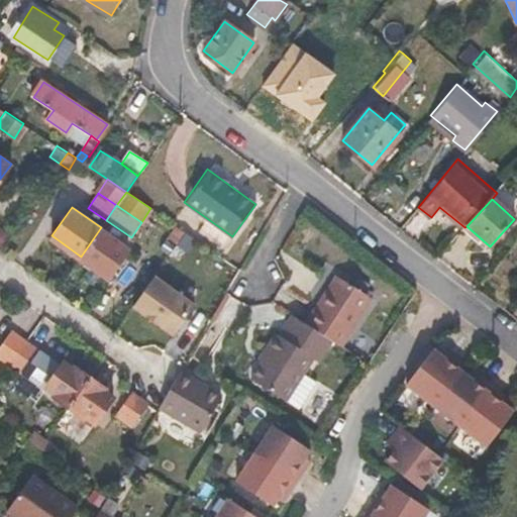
[(178,240),(185,230),(177,225),(171,235),(178,240)]
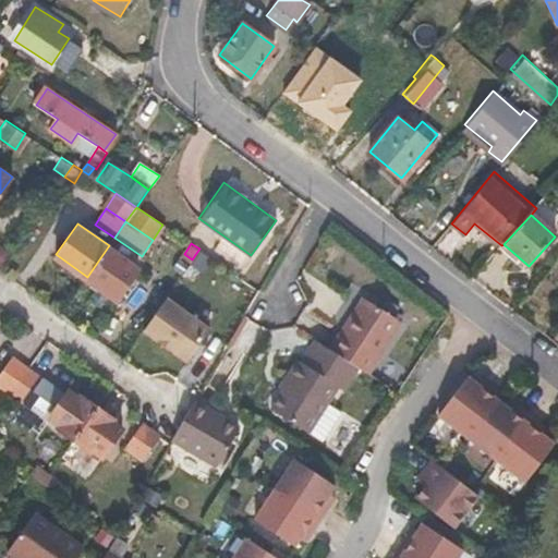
[(117,298),(140,267),(109,245),(87,277),(117,298)]
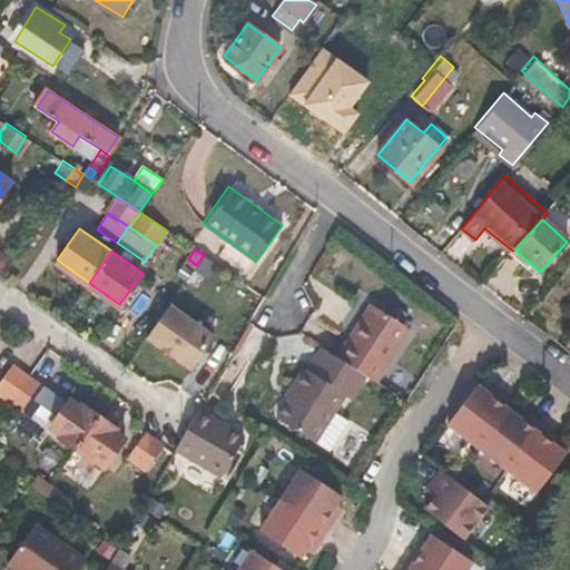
[(0,272),(9,259),(0,252),(0,272)]
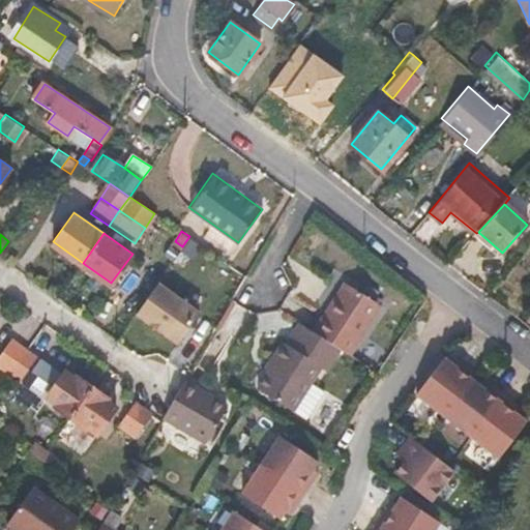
[(189,253),(198,241),(189,236),(182,246),(189,253)]
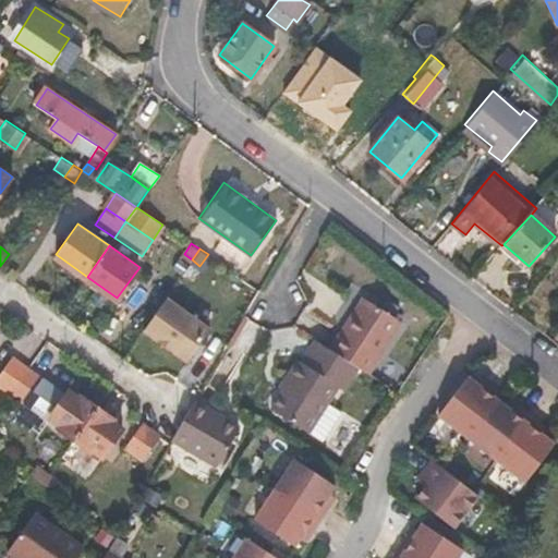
[(407,316),(377,296),(371,292),(334,349),(364,368),(371,373),(407,316)]
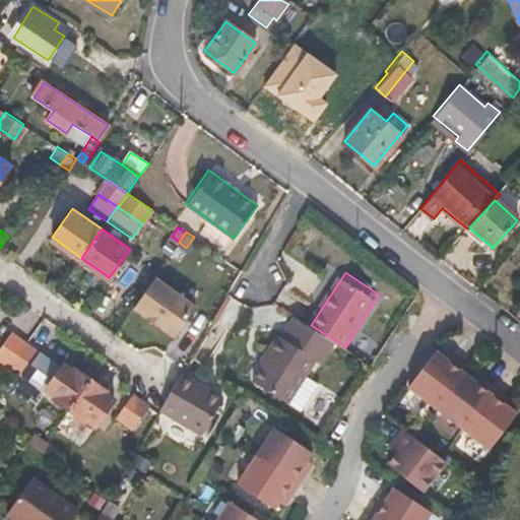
[(175,335),(195,306),(156,277),(135,307),(175,335)]
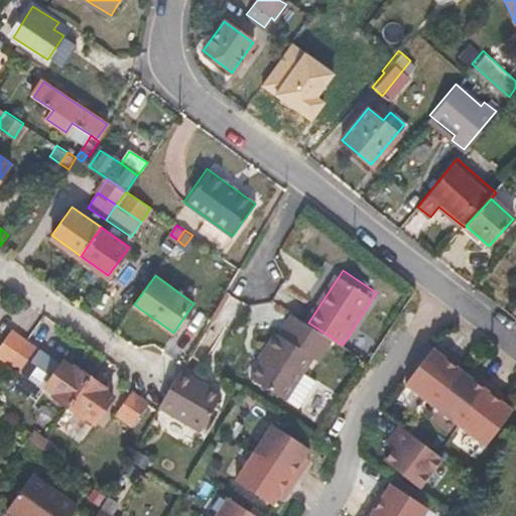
[(258,358),(261,362),(251,376),(286,400),(316,356),(324,361),(337,341),(308,323),(306,326),(291,315),(280,333),(277,330),(266,345),(258,358)]
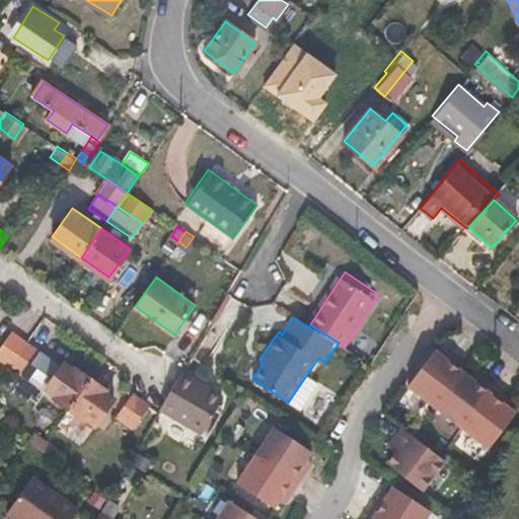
[(0,356),(12,365),(27,343),(13,332),(0,351),(0,356)]
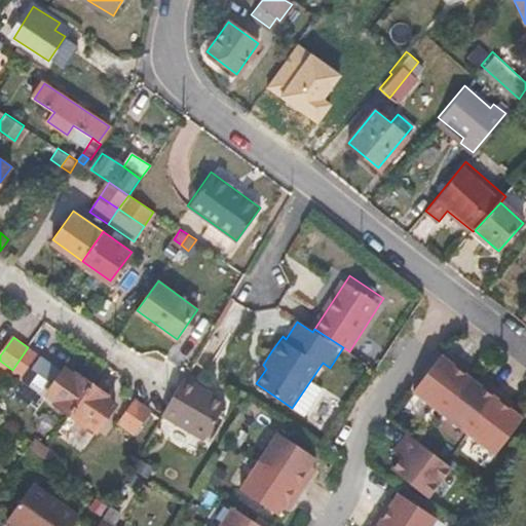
[(71,413),(92,383),(78,373),(76,375),(65,367),(62,371),(28,347),(12,370),(55,399),(53,402),(71,413)]
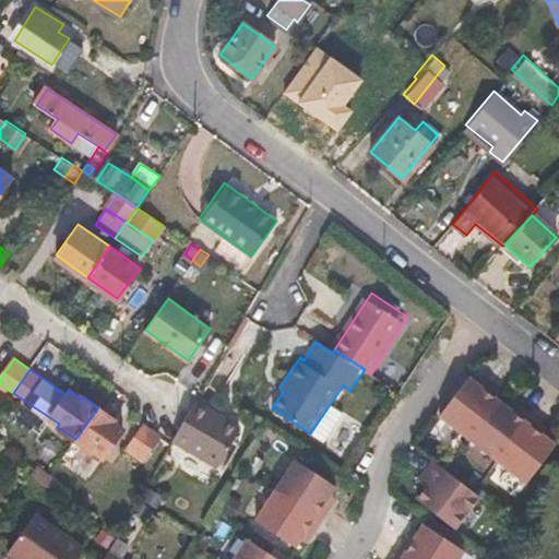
[(508,407),(499,401),(504,394),(491,384),(483,377),(478,383),(470,378),(450,404),(440,416),(470,439),(483,449),(492,435),(511,409),(515,403),(512,400),(508,407)]
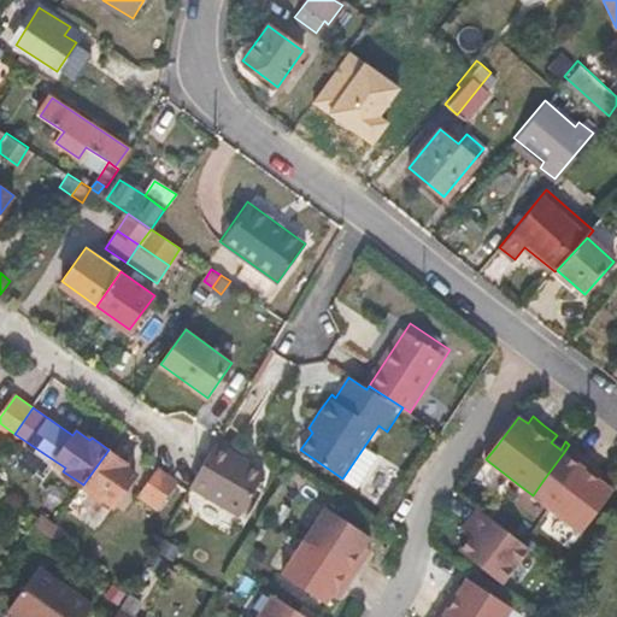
[(240,515),(264,472),(250,465),(253,458),(238,450),(219,439),(192,485),(240,515)]
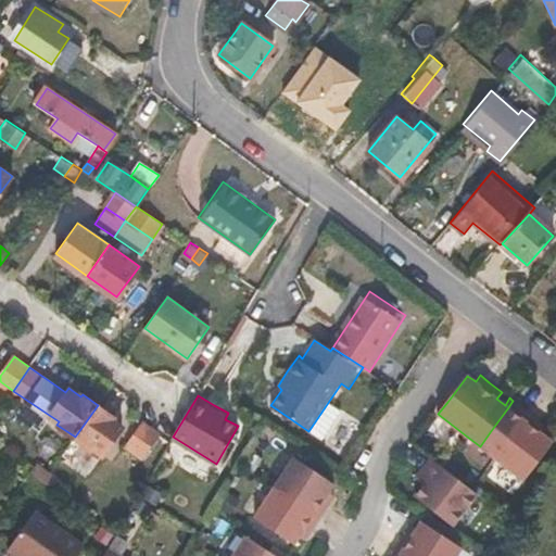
[(555,442),(546,437),(550,429),(513,401),(508,407),(490,432),(480,446),(526,481),(555,442)]
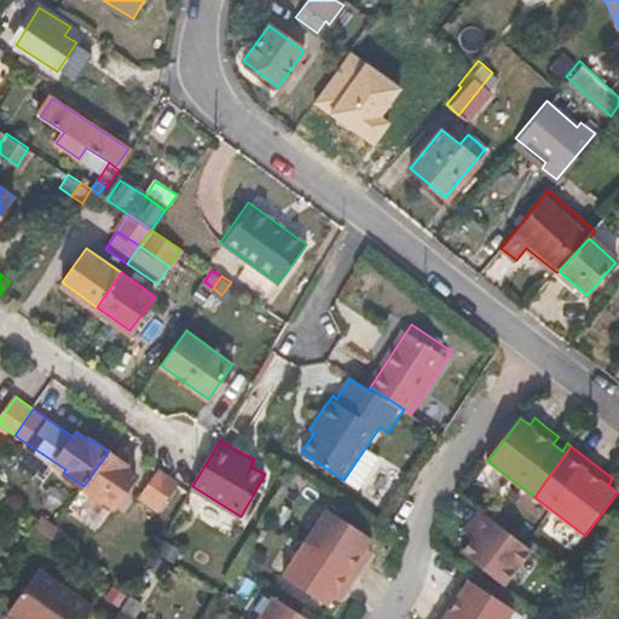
[(115,504),(136,474),(123,464),(126,462),(109,451),(84,486),(102,499),(104,496),(115,504)]
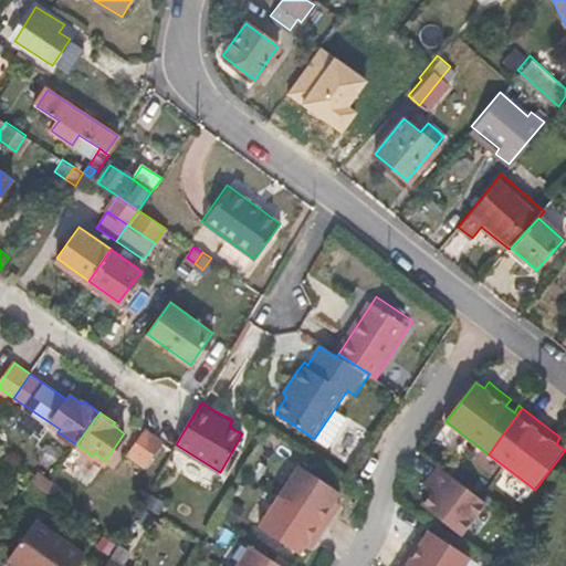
[(145,462),(161,439),(147,428),(130,452),(145,462)]
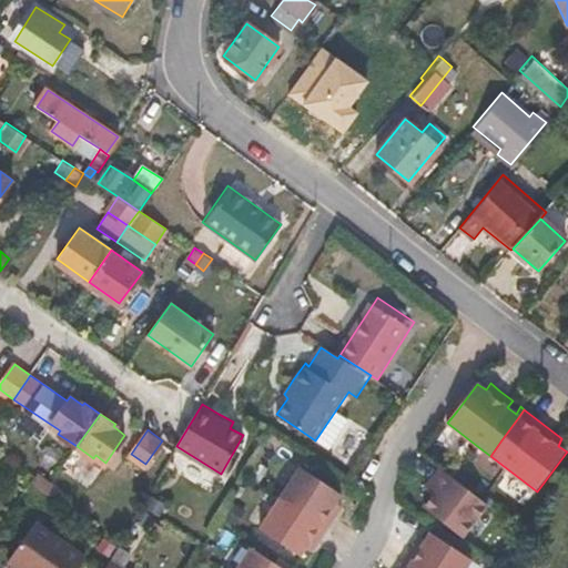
[(64,474),(88,492),(103,470),(80,453),(64,474)]
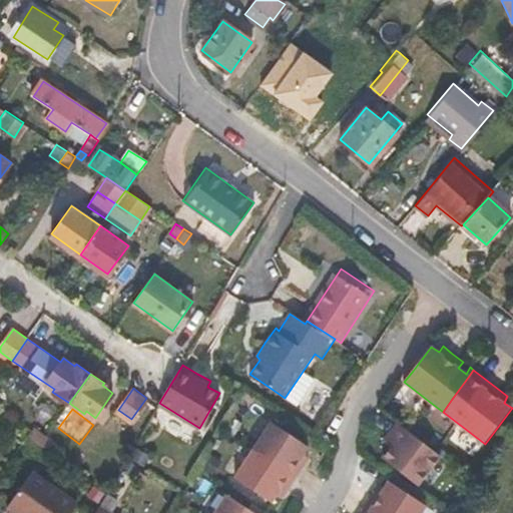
[(303,451),(308,443),(272,419),(233,476),(271,500),(277,491),(284,496),(309,456),(303,451)]
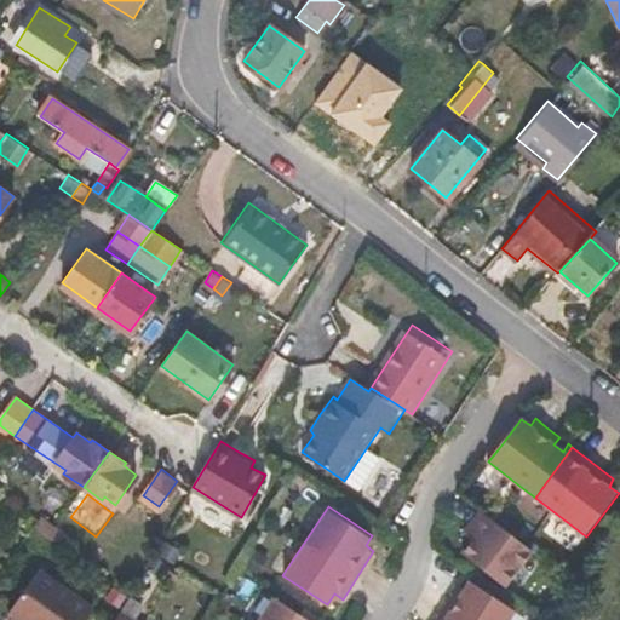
[(484,570),(510,534),(482,511),(464,534),(474,541),(463,555),(484,570)]
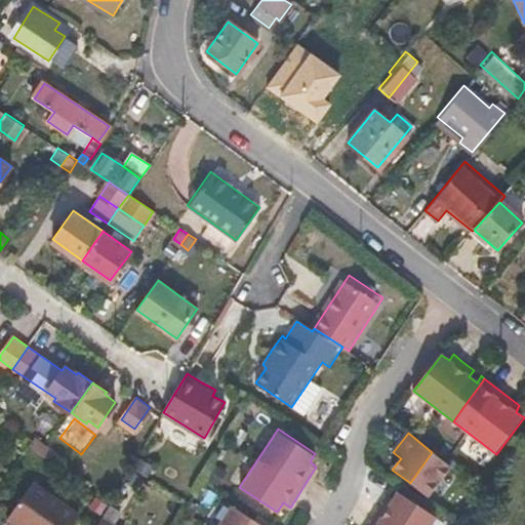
[(42,453),(48,444),(37,437),(31,445),(42,453)]
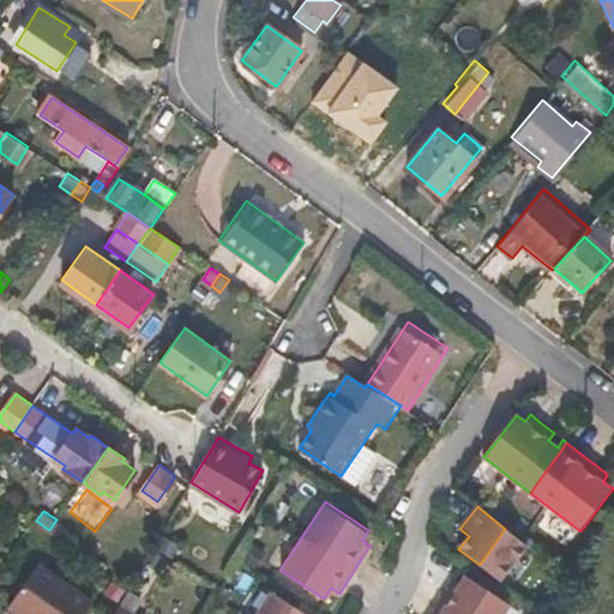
[(61,540),(68,529),(56,519),(49,530),(61,540)]
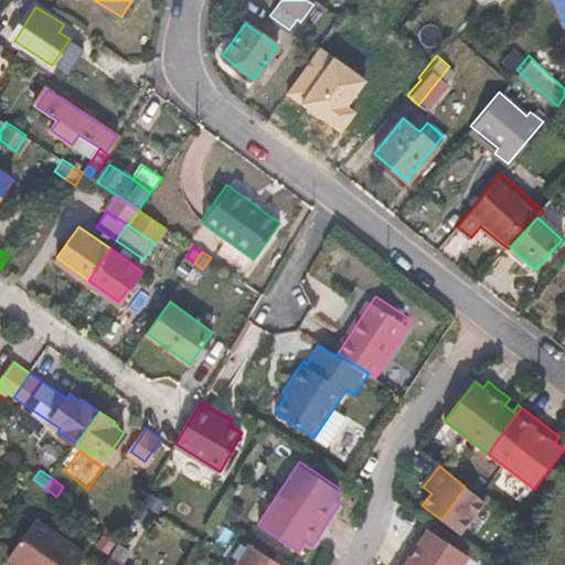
[(460,534),(484,502),(465,487),(441,520),(460,534)]
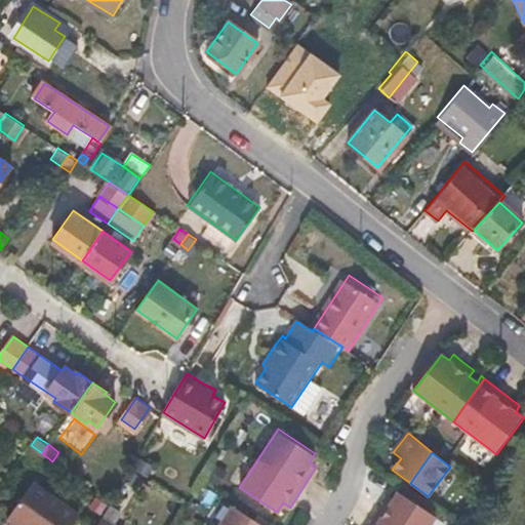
[(18,524),(71,524),(80,513),(34,481),(7,517),(18,524)]
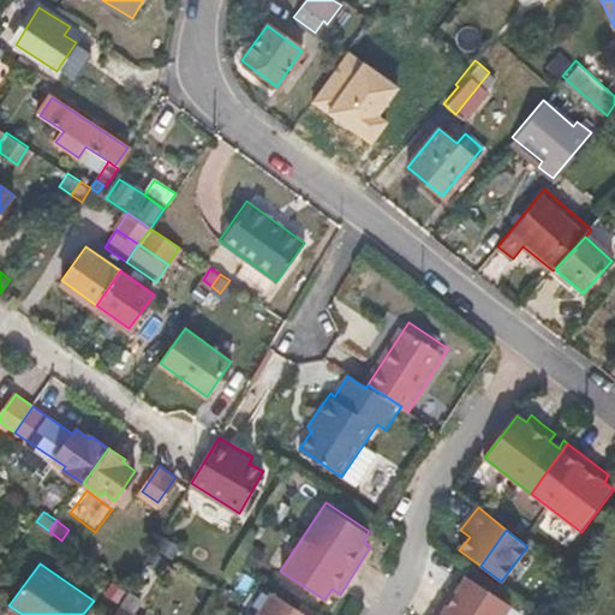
[(447,590),(429,614),(502,614),(509,605),(465,577),(455,595),(447,590)]
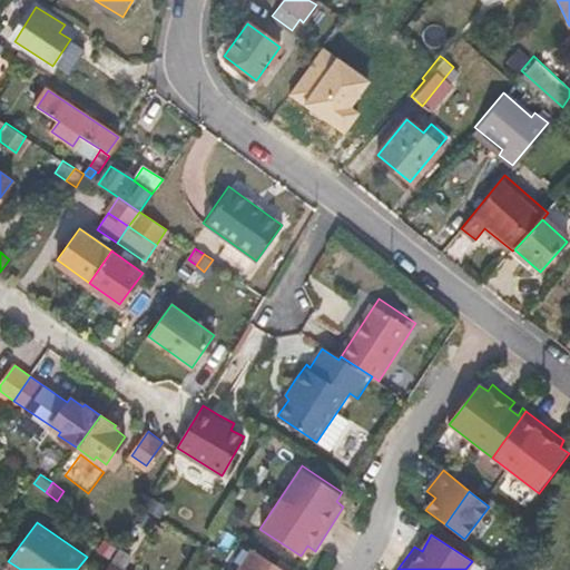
[(473,558),(438,534),(436,538),(472,561),(473,558)]
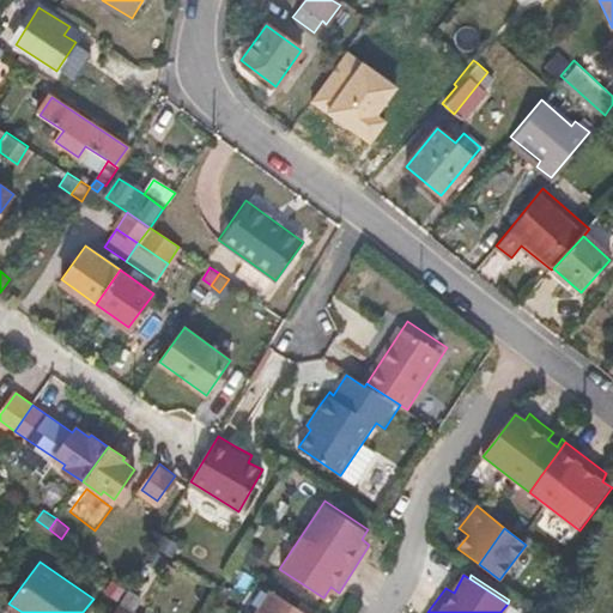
[(454,593),(460,582),(453,577),(445,588),(454,593)]
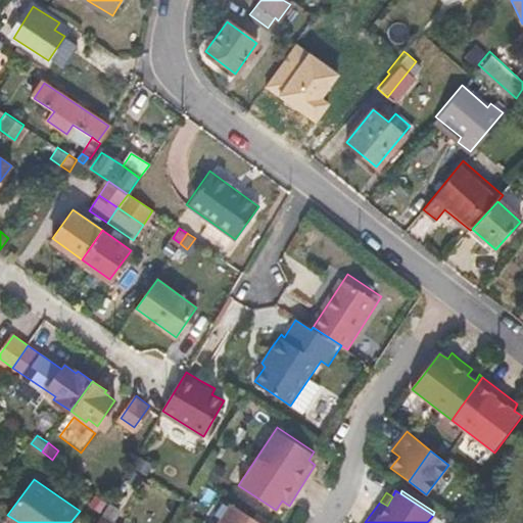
[(218,522),(262,522),(231,503),(218,522)]
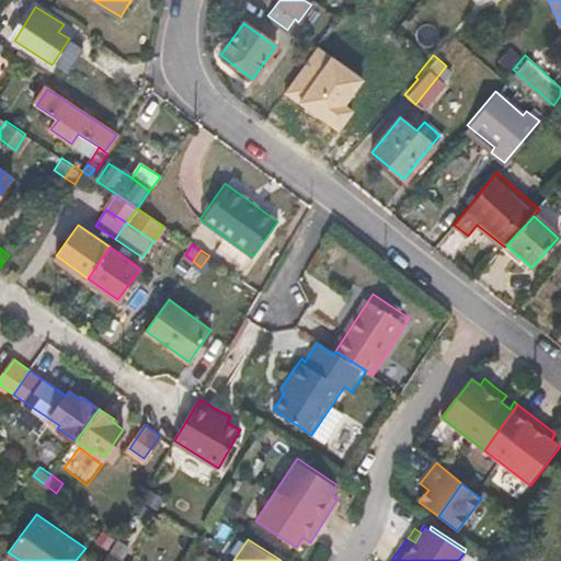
[(126,560),(133,549),(122,541),(107,560),(126,560)]
